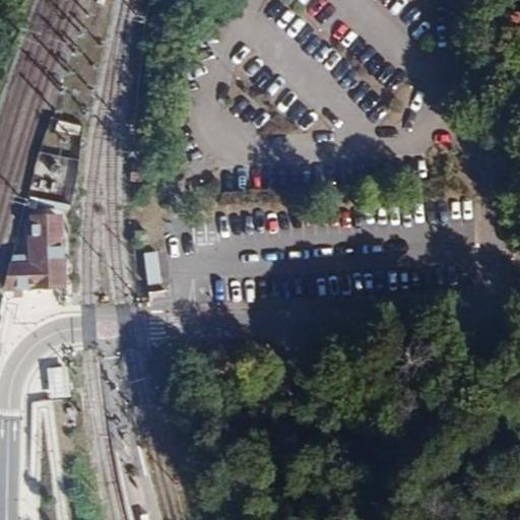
[(508,57),(519,56),(519,12),(507,13),(508,57)]
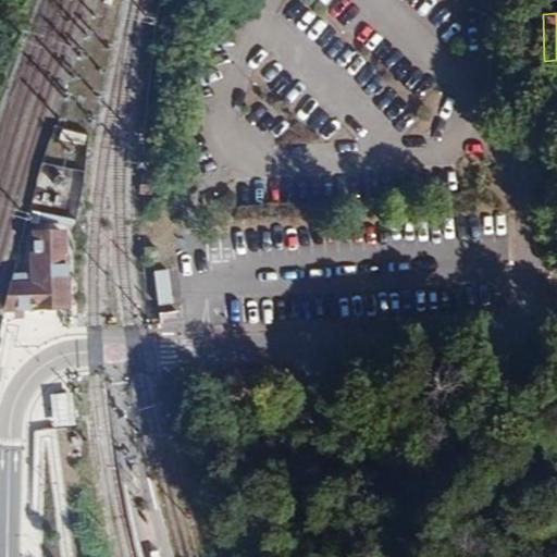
[(85,134),(61,130),(59,140),(83,145),(85,134)]
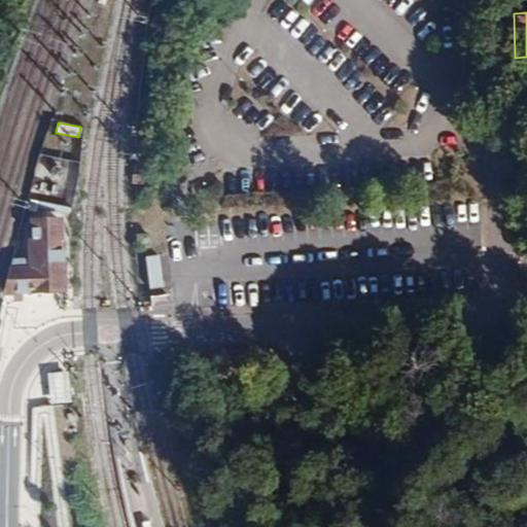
[(47,291),(66,290),(65,262),(64,217),(30,217),(30,264),(8,262),(5,276),(1,292),(10,292),(19,291),(30,291),(47,291)]
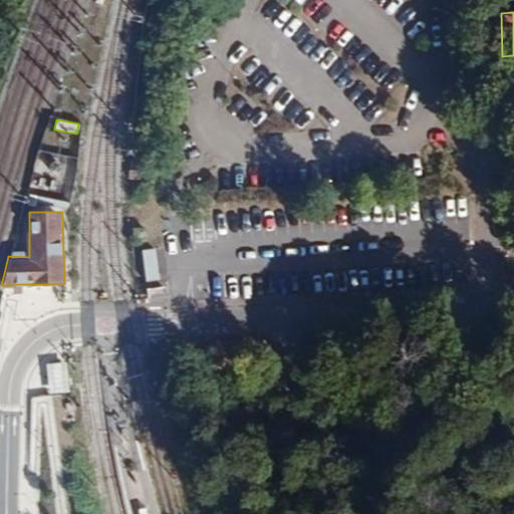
[(165,217),(153,217),(153,232),(166,231),(165,217)]
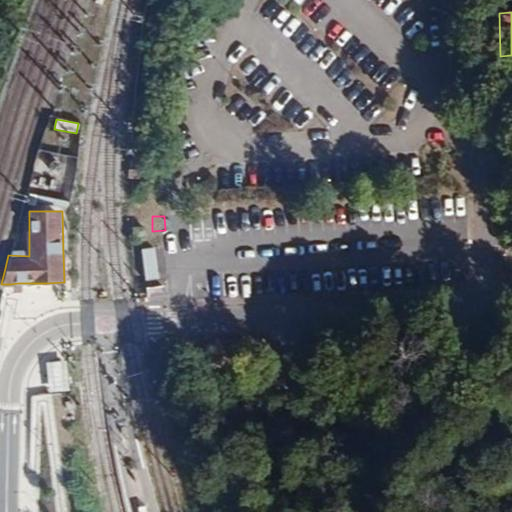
[(154,247),(142,249),(146,280),(157,279),(154,247)]
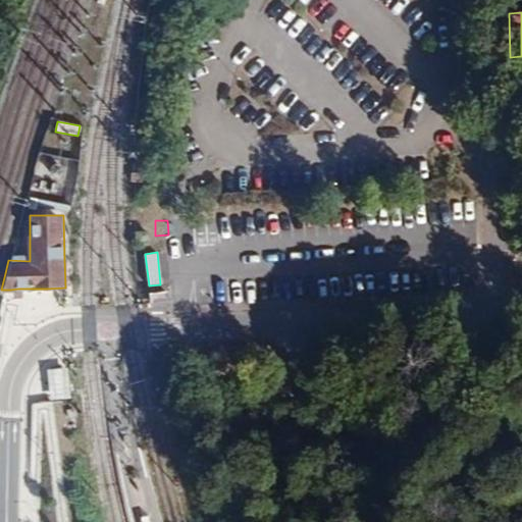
[(147,298),(148,305),(168,303),(166,289),(147,291),(147,298)]
